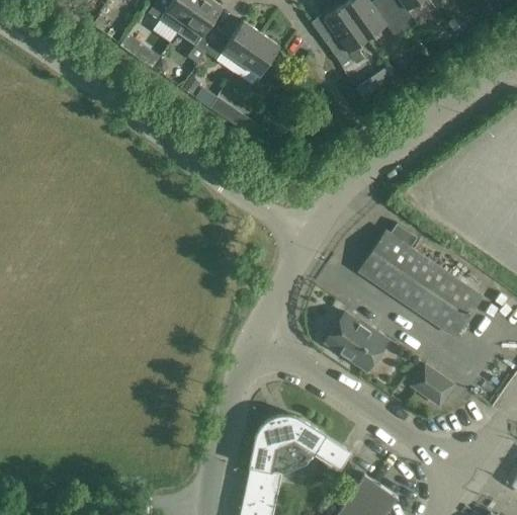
[(178,34),(200,0),(173,0),(174,0),(172,0),(158,0),(149,14),(178,34)]
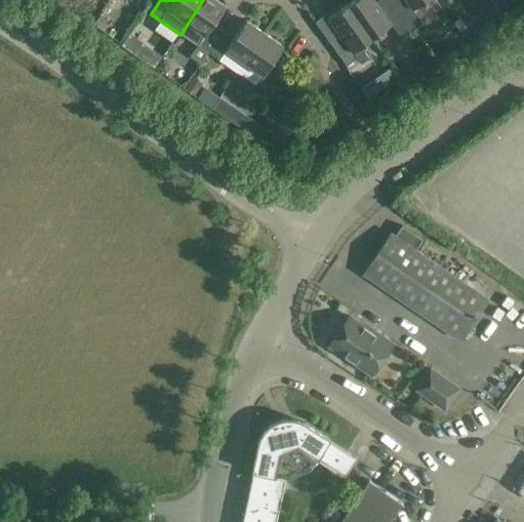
[(209,55),(224,34),(213,27),(226,8),(213,0),(203,0),(180,35),(209,55)]
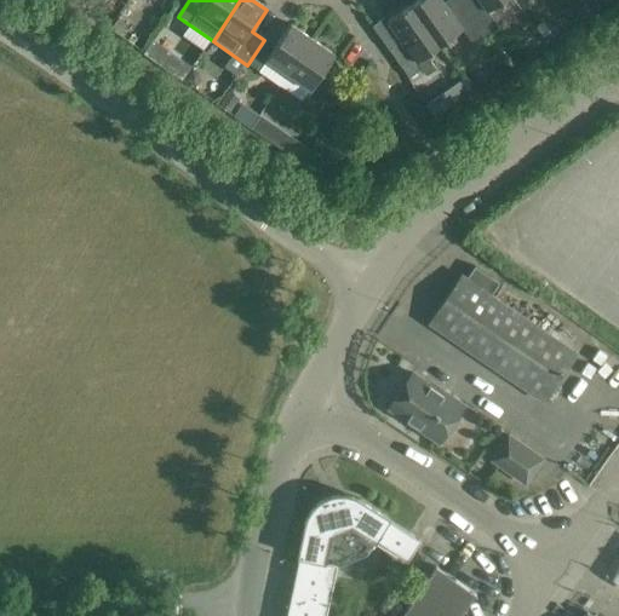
[(487,39),(460,3),(448,11),(440,0),(422,0),(412,9),(440,49),(463,32),(474,47),(487,39)]
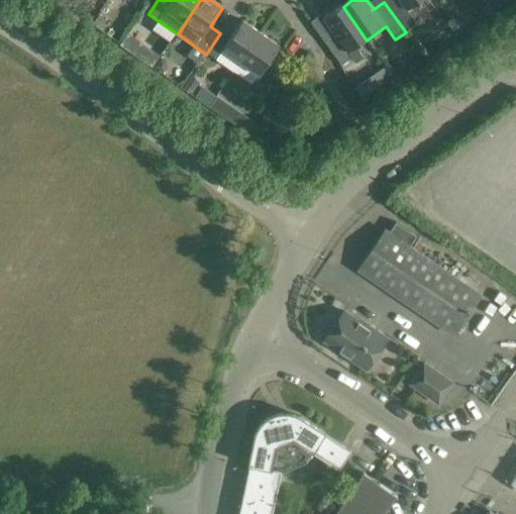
[(423,0),(387,0),(384,2),(406,32),(416,25),(407,12),(423,0)]
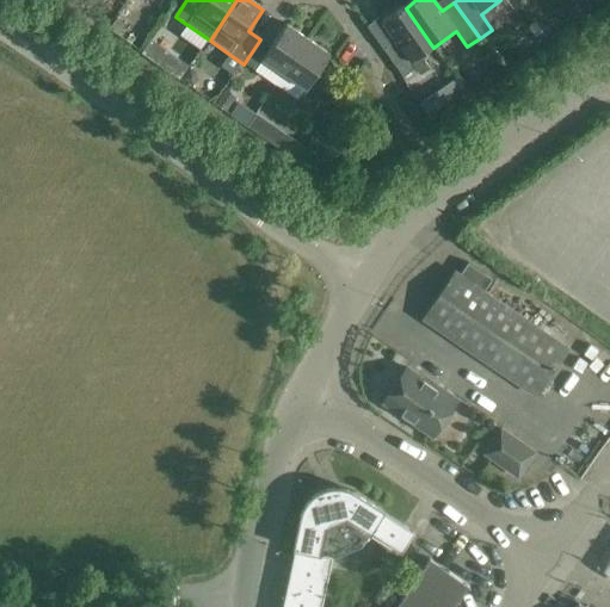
[(433,48),(406,8),(382,24),(396,43),(384,53),(404,80),(416,70),(420,76),(430,70),(420,57),(433,48)]
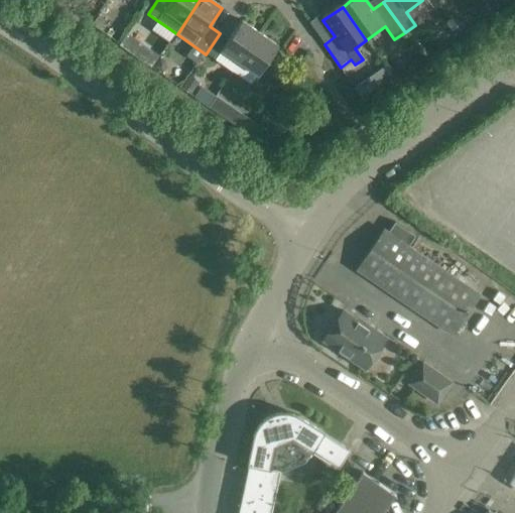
[(220,33),(206,54),(216,61),(223,51),(241,65),(260,35),(242,22),(230,40),(220,33)]
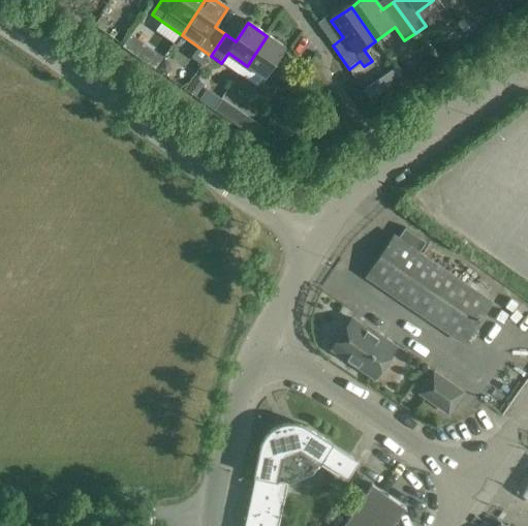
[(267,36),(247,66),(265,78),(257,88),(269,96),(284,74),(283,74),(286,70),(285,66),(278,61),(286,49),(267,36)]
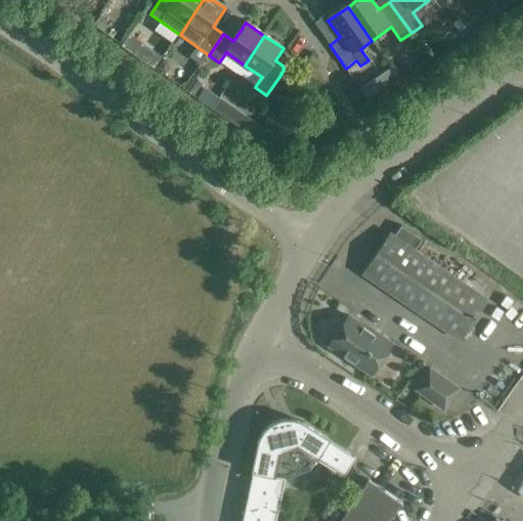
[(392,70),(387,73),(396,85),(401,82),(392,70)]
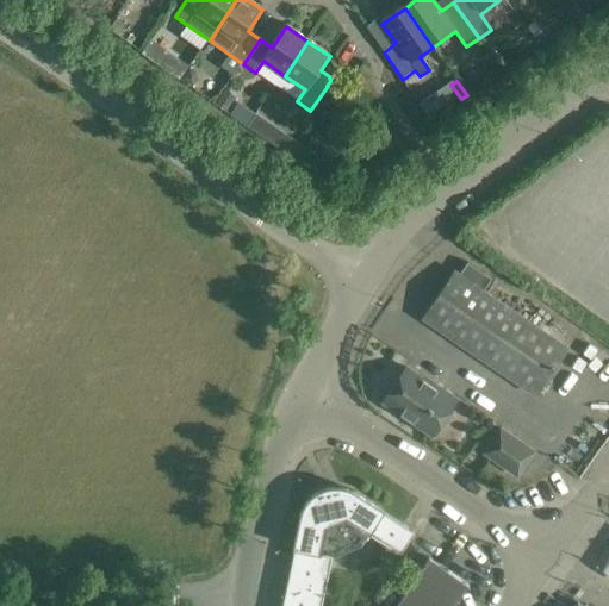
[(421,106),(430,120),(443,112),(433,98),(421,106)]
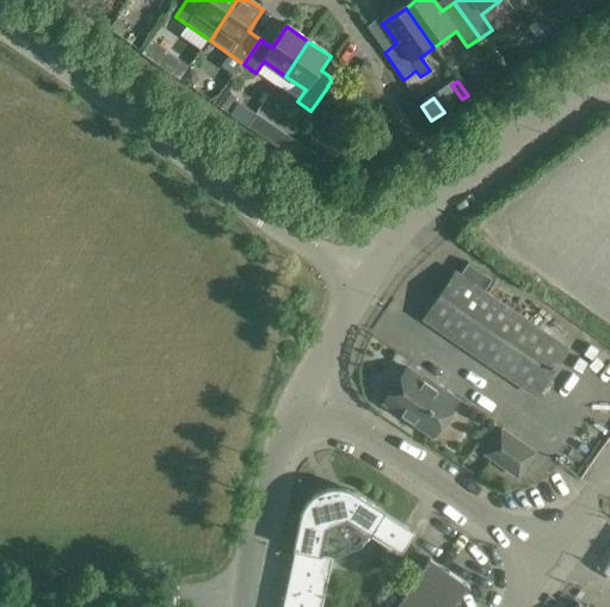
[(258,117),(248,130),(260,137),(269,125),(258,117)]
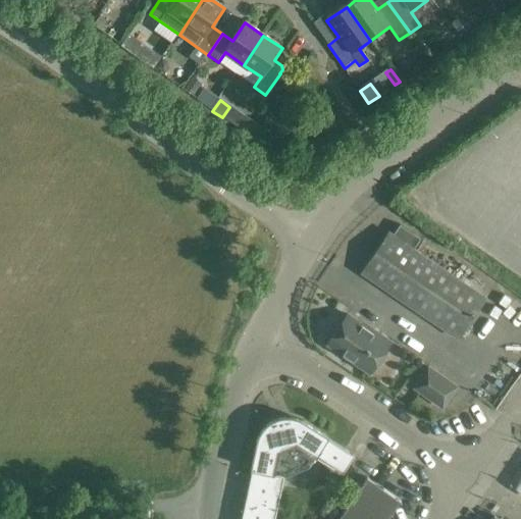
[(245,117),(237,128),(253,140),(261,128),(245,117)]
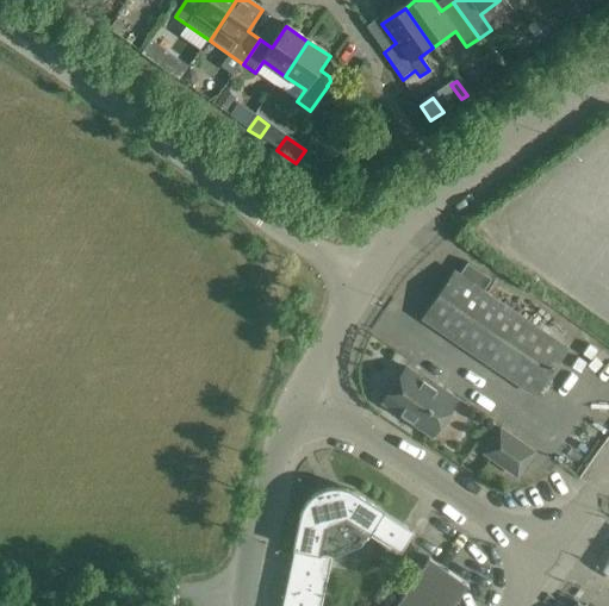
[(569,350),(454,273),(422,320),(536,398),(569,350)]
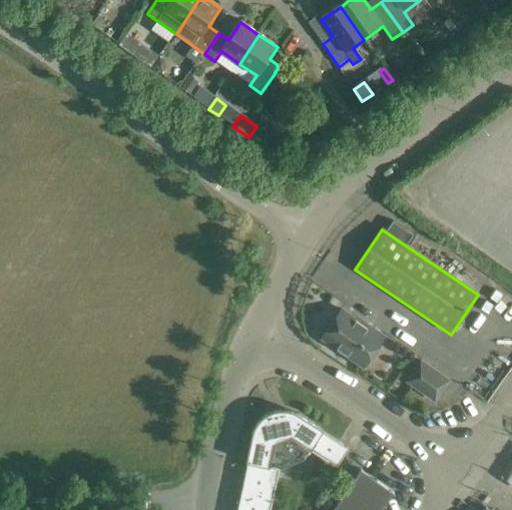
[(366,328),(358,323),(342,312),(323,340),(364,368),(384,338),(367,327),(366,328)]
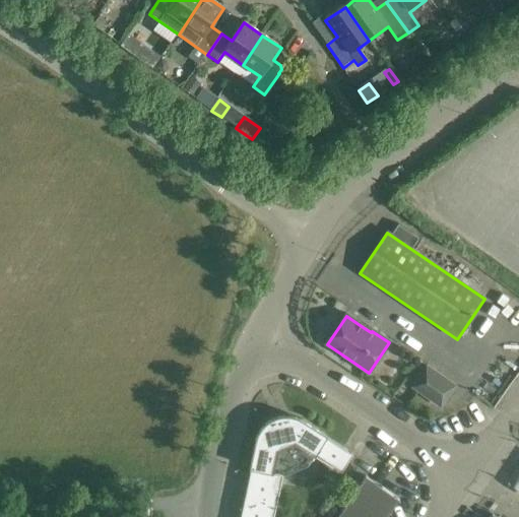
[(426,366),(410,389),(441,410),(457,387),(426,366)]
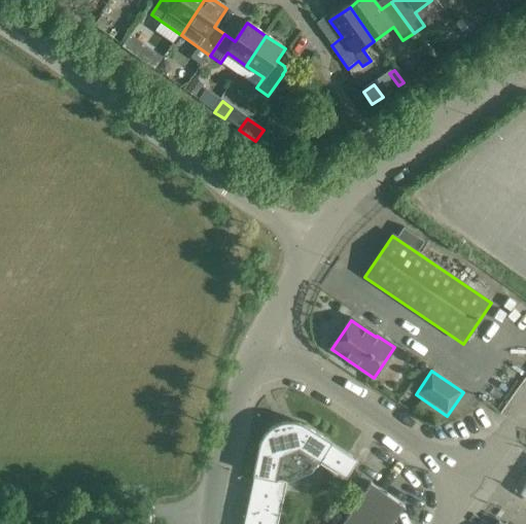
[(329,442),(307,427),(297,423),(287,422),(277,425),(269,430),(263,438),(258,448),(253,474),(255,474),(244,523),(278,523),(286,484),(288,484),(312,475),(319,464),(346,481),(358,462),(328,444),(329,442)]
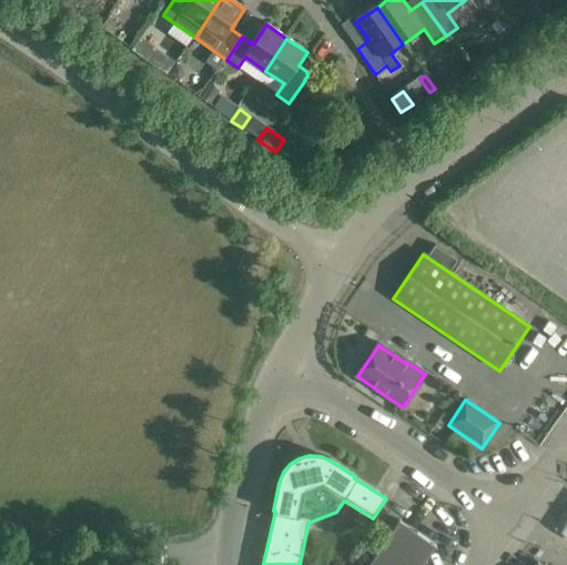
[(424,564),(436,547),(400,523),(370,564),(424,564)]
